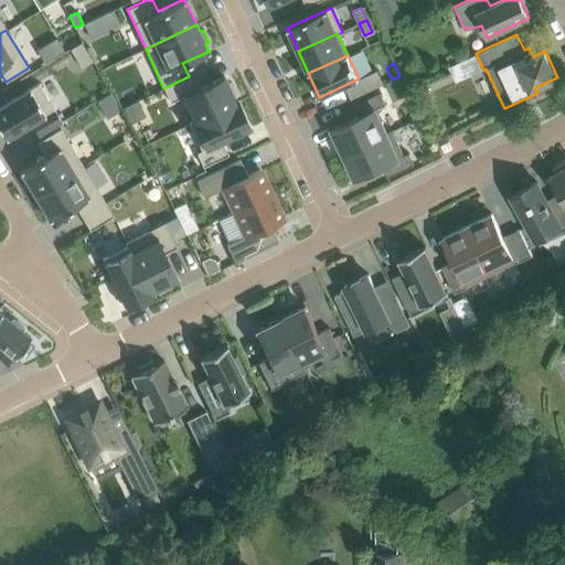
[(189,76),(163,88),(170,102),(182,96),(193,121),(235,102),(233,96),(236,95),(231,82),(226,83),(223,76),(194,89),(189,76)]
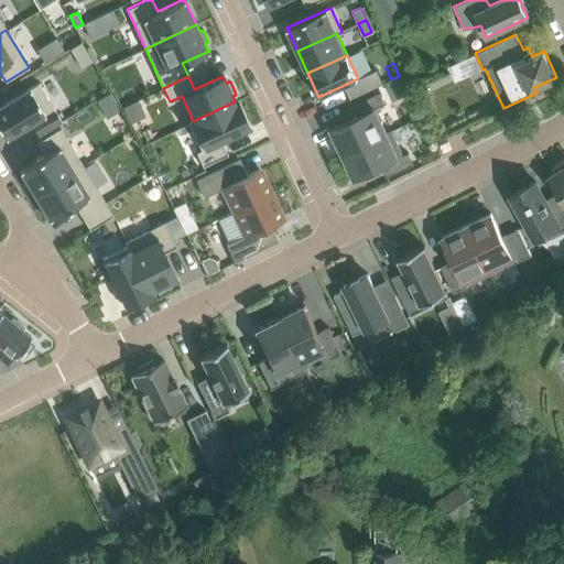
[(39,83),(0,106),(0,130),(1,130),(6,138),(30,122),(38,136),(61,121),(39,83)]
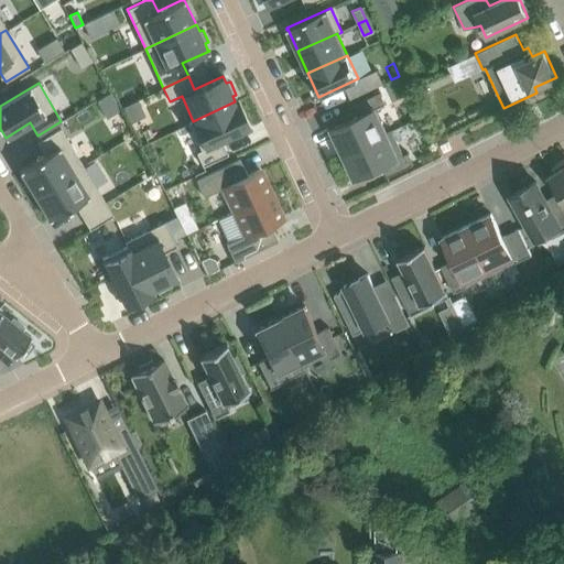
[(358,116),(331,128),(343,153),(387,132),(387,131),(376,108),(384,104),(379,93),(353,105),(358,116)]
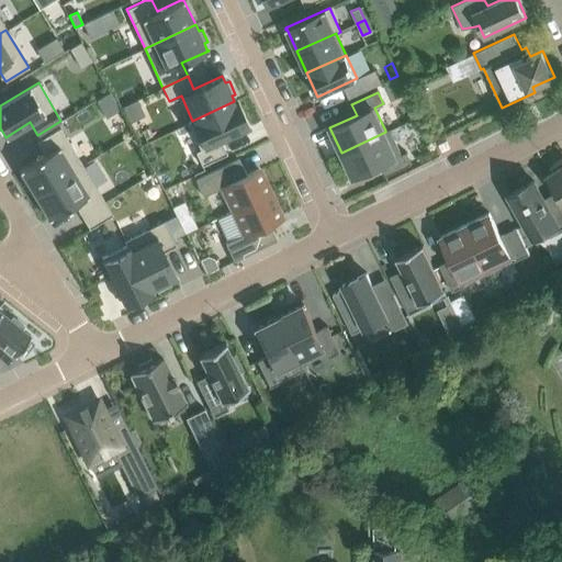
[(192,121),(188,123),(200,149),(195,152),(202,165),(226,154),(220,141),(248,127),(236,100),(234,101),(192,121)]
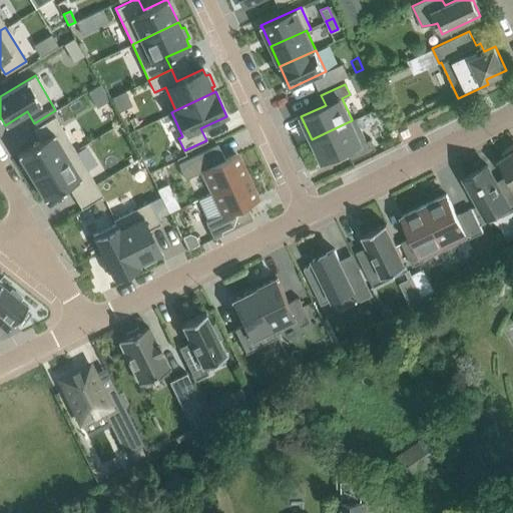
[(40,140),(17,154),(18,155),(21,161),(18,163),(24,173),(27,171),(31,177),(75,150),(54,116),(33,129),(40,140)]
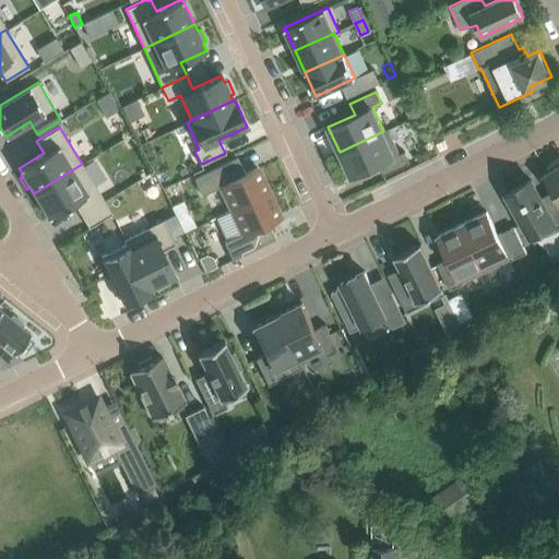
[(383,131),(340,152),(351,177),(378,164),(383,175),(409,163),(404,151),(400,153),(388,128),(383,130),(383,131)]
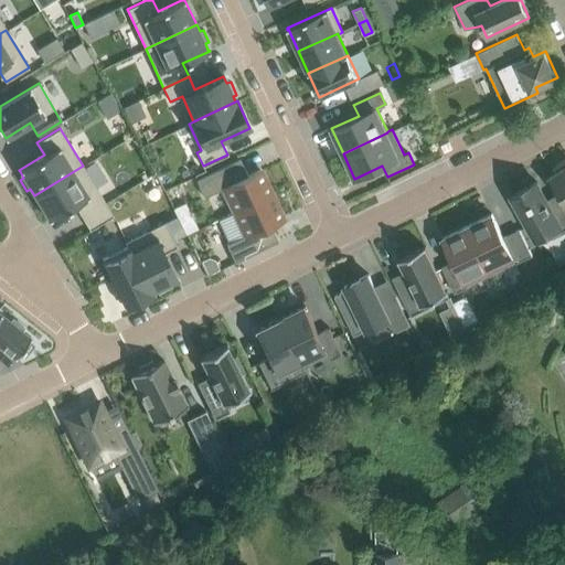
[(564,159),(553,168),(555,172),(548,177),(564,202),(564,159)]
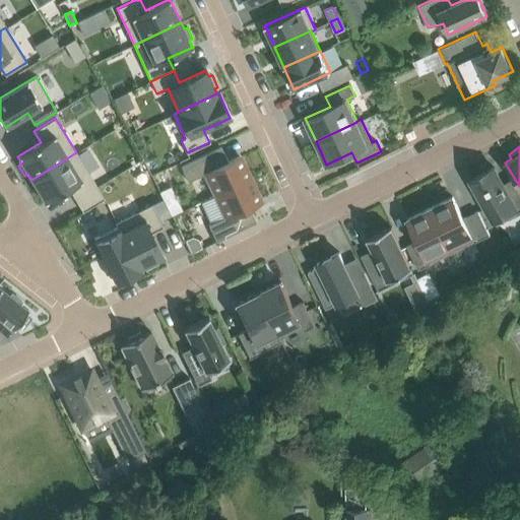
[(220,147),(181,166),(188,182),(203,175),(212,196),(250,179),(239,156),(228,161),(220,147)]
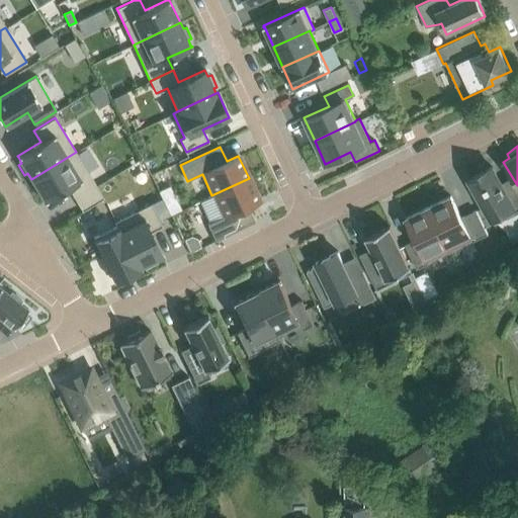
[(76,152),(31,179),(45,200),(44,200),(45,201),(68,187),(75,199),(96,186),(76,152)]
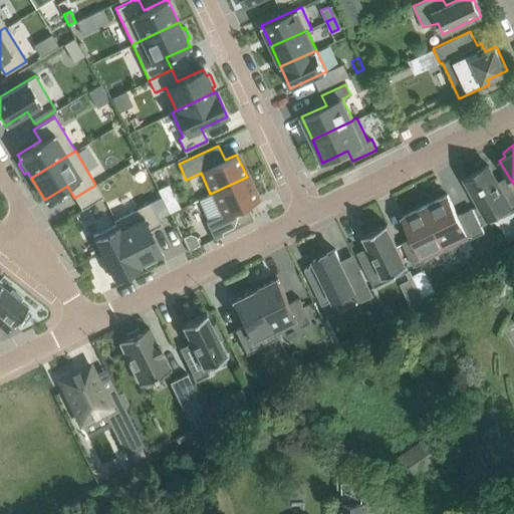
[(488,165),(465,178),(490,222),(513,208),(513,185),(508,176),(497,182),(488,165)]
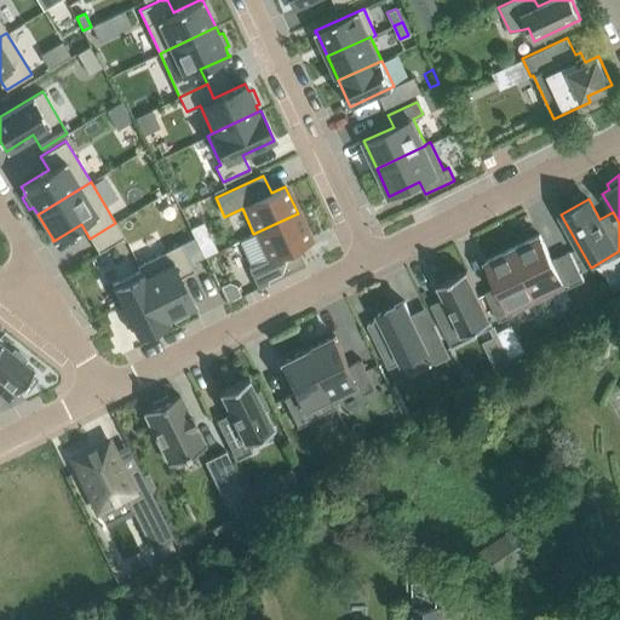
[(253,234),(237,241),(251,267),(247,268),(257,288),(305,264),(297,247),(310,241),(298,213),(253,234)]
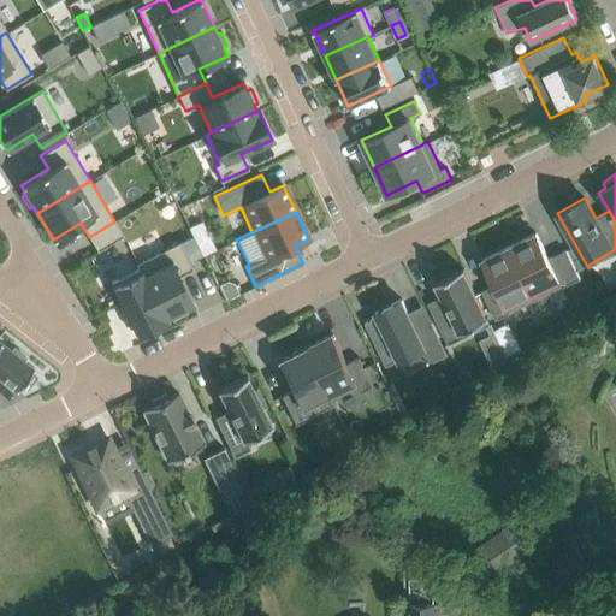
[(114,221),(89,237),(98,250),(123,235),(114,221)]
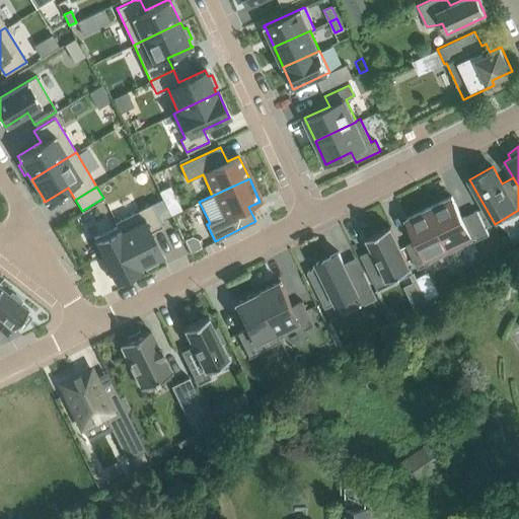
[(451,196),(429,207),(451,252),(472,241),(472,242),(489,234),(476,210),(462,218),(451,196)]
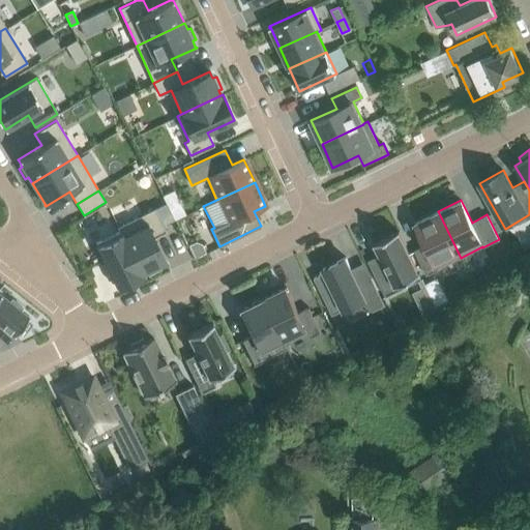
[(179,203),(169,208),(174,219),(175,218),(185,214),(179,203)]
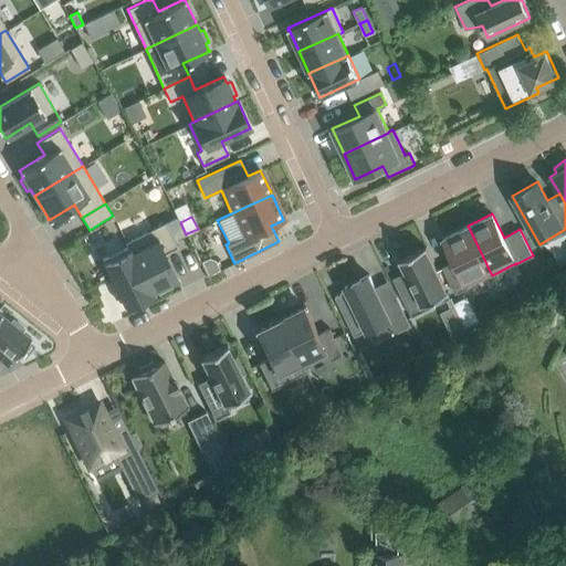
[(165,222),(125,242),(127,247),(128,247),(150,292),(152,292),(157,290),(158,293),(171,286),(170,283),(177,280),(164,253),(177,247),(165,222)]
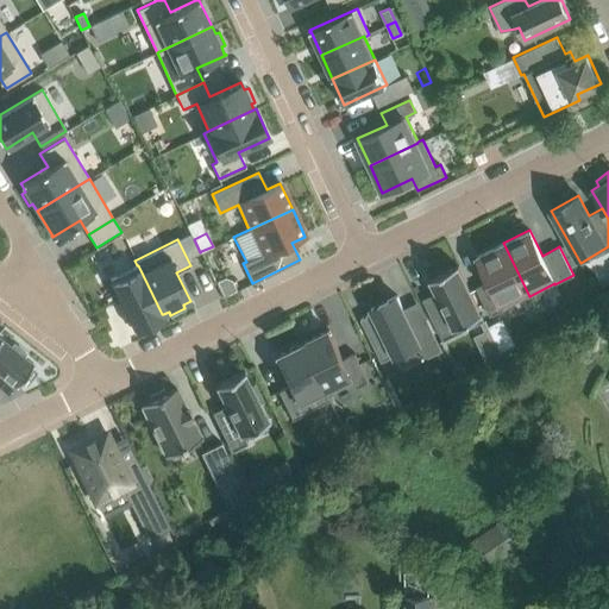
[(529,296),(503,243),(477,256),(489,281),(476,288),(490,316),(504,309),(504,308),(529,296)]
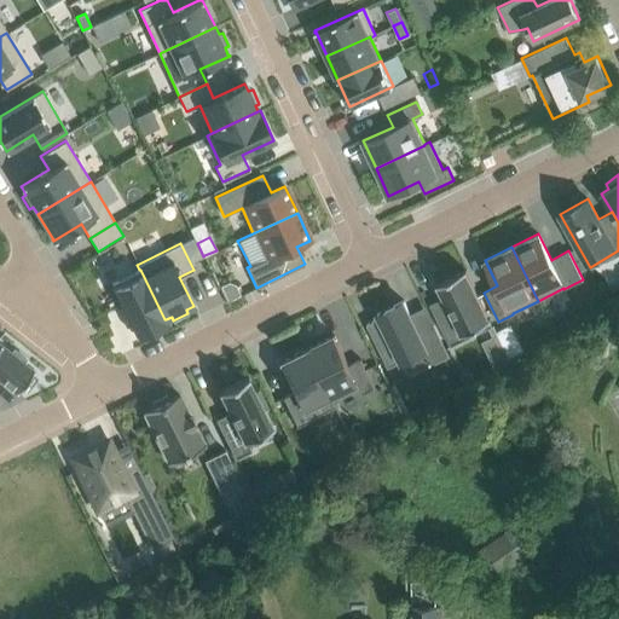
[(139,270),(111,283),(137,335),(167,322),(166,319),(165,319),(140,270),(139,270)]
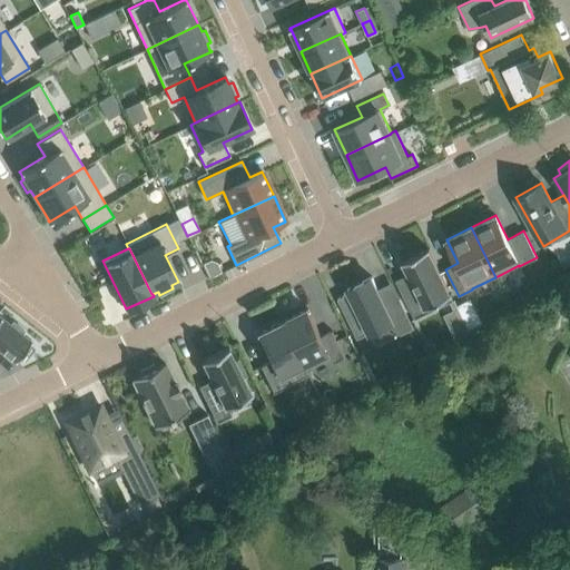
[(409,274),(395,279),(415,318),(453,300),(451,295),(452,294),(451,293),(450,293),(429,251),(430,251),(429,248),(402,262),(403,264),(403,263),(409,274)]
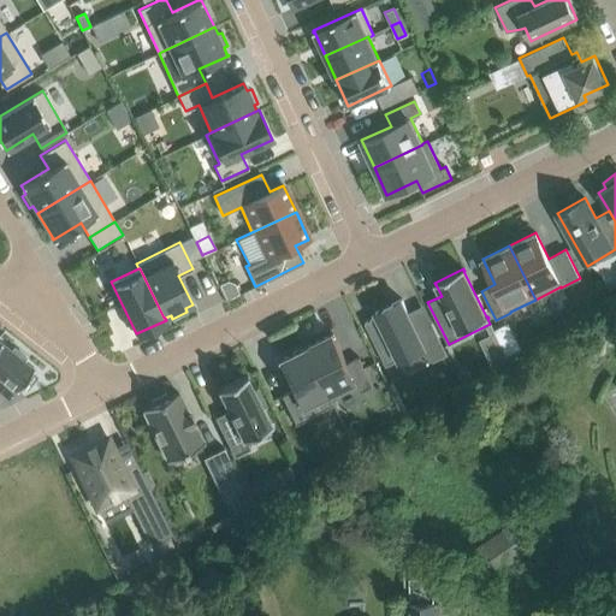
[(227,282),(220,285),(226,298),(238,292),(234,283),(227,282)]
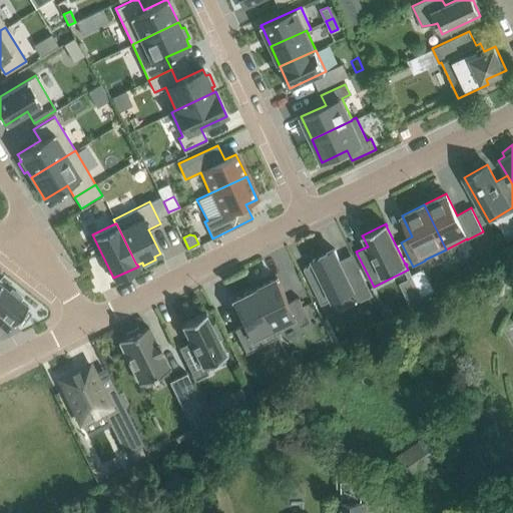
[(304,269),(322,305),(354,289),(335,248),(313,260),(315,263),(304,269)]
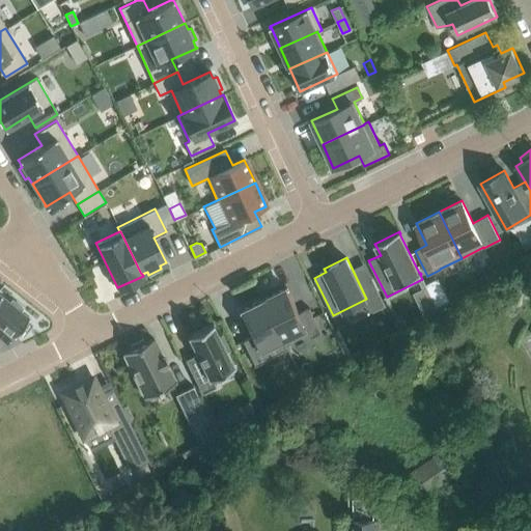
[(286,287),(263,299),(285,344),(286,344),(308,333),(311,338),(322,333),(309,308),(299,313),(286,287)]
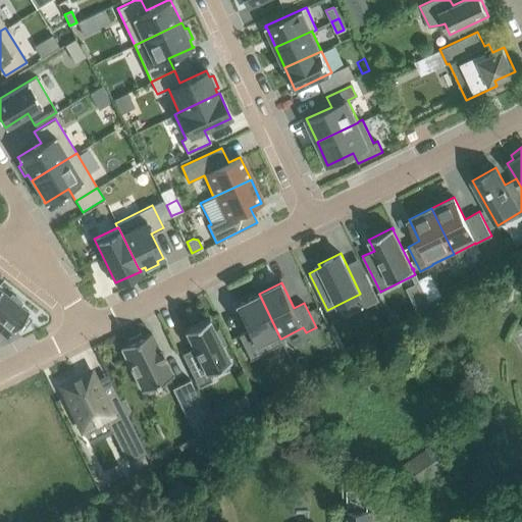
[(431,288),(424,292),(429,302),(440,297),(436,290),(431,288)]
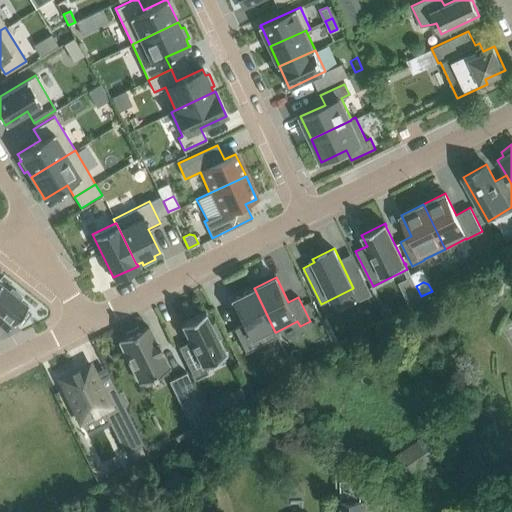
[(0,284),(0,313),(14,325),(28,306),(19,299),(21,296),(11,289),(9,291),(0,284)]
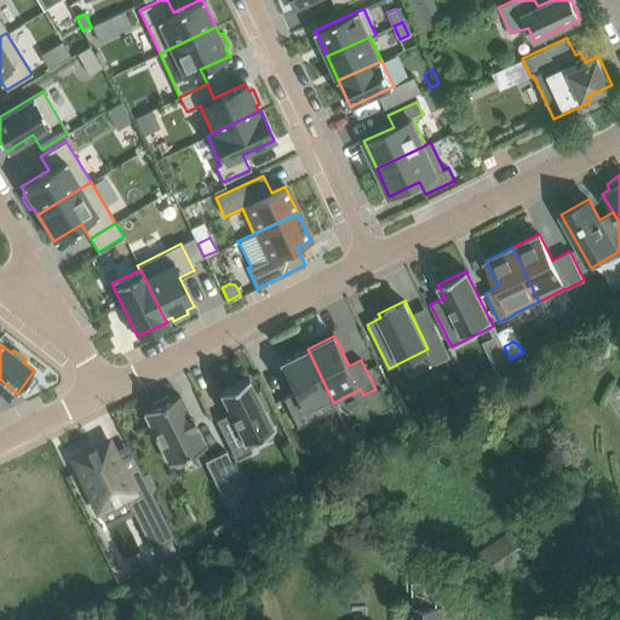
[(337,407),(334,402),(333,402),(308,349),(280,362),(294,392),(282,397),(297,426),(337,407)]
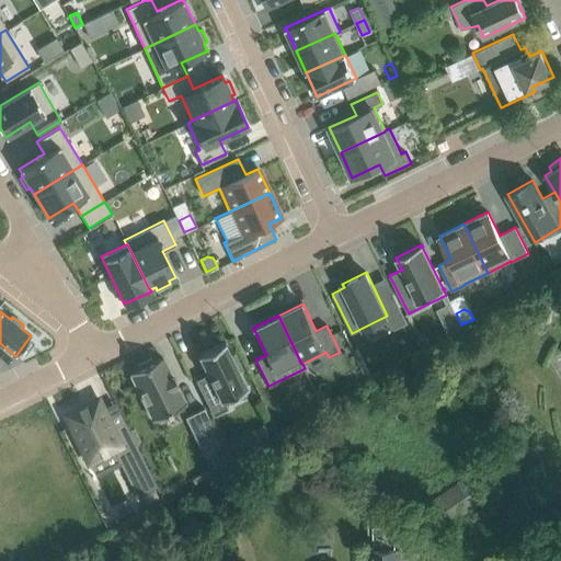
[(425,333),(415,339),(422,351),(432,345),(425,333)]
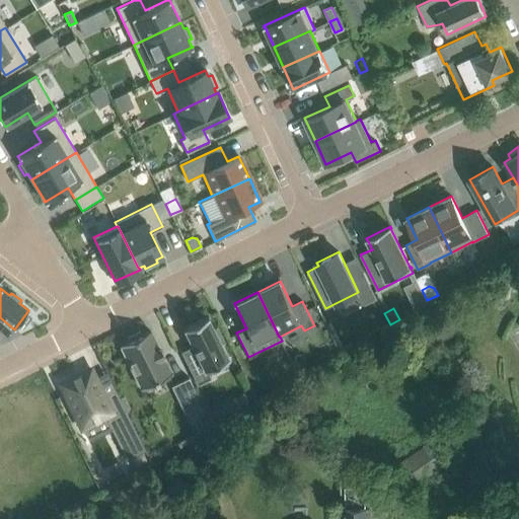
[(183,329),(184,329),(193,346),(180,352),(197,384),(211,378),(206,369),(228,358),(227,357),(220,344),(224,342),(217,326),(213,328),(208,318),(209,317),(208,316),(182,328),(183,329)]
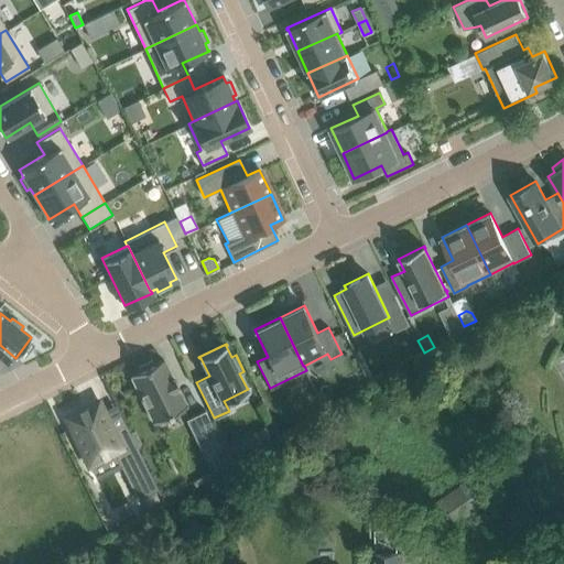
[(152,359),(138,367),(140,370),(131,375),(154,422),(185,407),(177,389),(179,388),(172,376),(171,377),(162,359),(154,364),(152,359)]
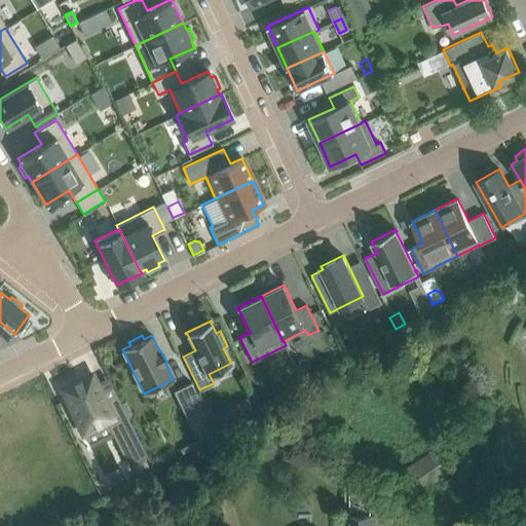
[(91,373),(61,388),(82,433),(106,420),(128,465),(147,456),(116,395),(105,401),(91,373)]
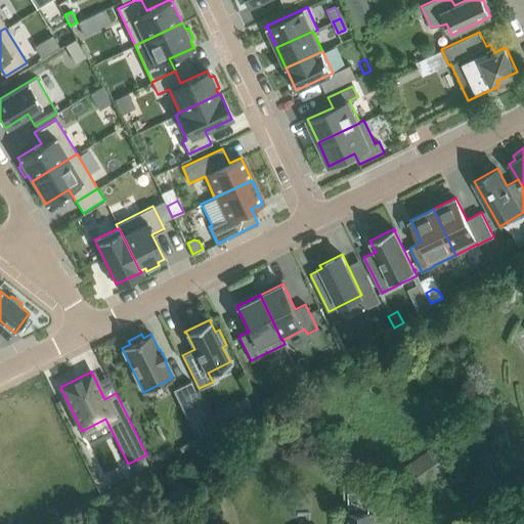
[(174,390),(188,420),(206,411),(190,381),(188,381),(189,383),(174,390)]
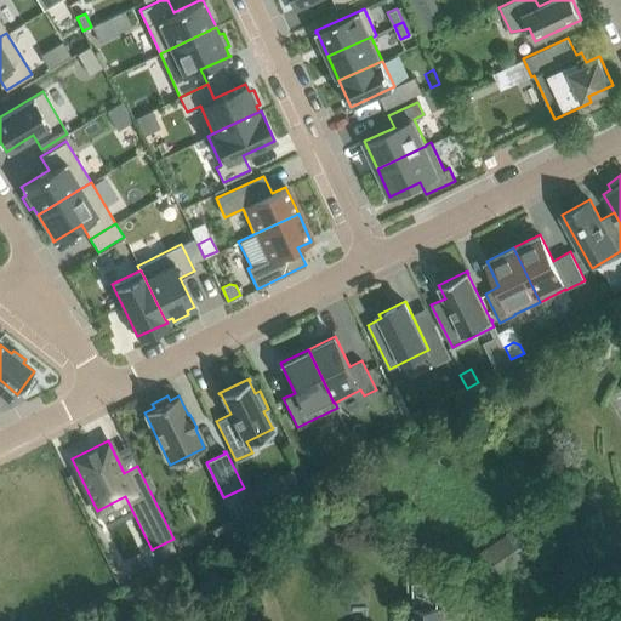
[(292,471),(249,496),(255,510),(298,483),(292,471)]
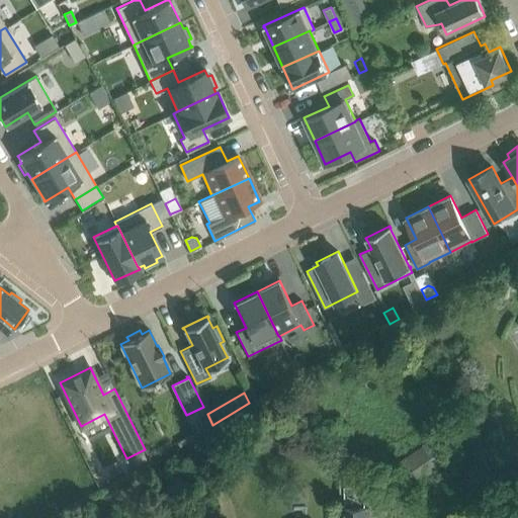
[(444,430),(395,464),(410,487),(459,452),(444,430)]
